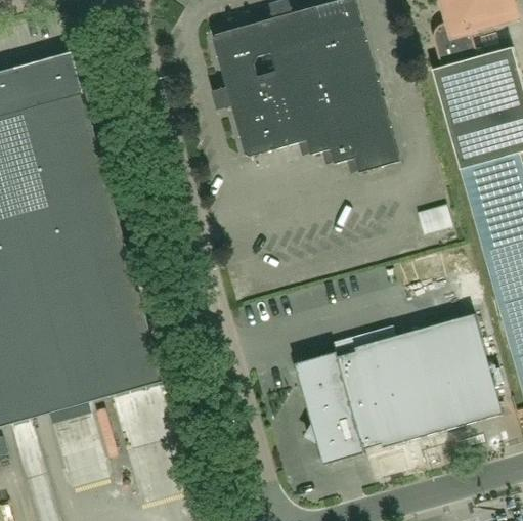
[(280,0),(269,3),(273,18),(216,34),(213,39),(226,87),(212,91),(217,110),(232,105),(246,154),(250,156),(307,140),(311,155),(331,148),(335,164),(355,158),(359,172),(400,161),(355,0),(337,0),(293,12),(290,0),(280,0)]
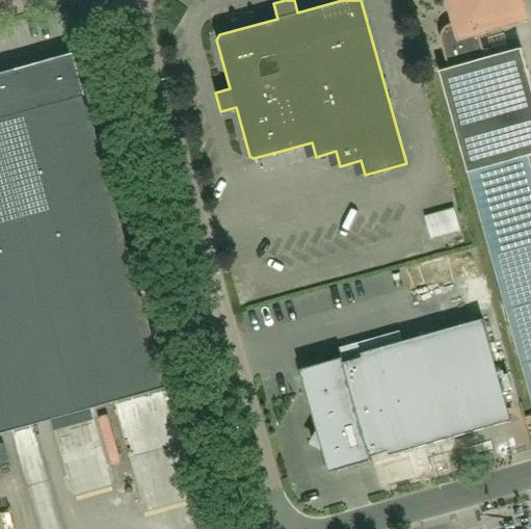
[(448,0),(454,21),(450,23),(445,25),(442,29),(440,34),(440,41),(448,68),(439,70),(468,172),(530,153),(530,84),(521,47),(492,55),(488,45),(482,47),(478,31),(526,18),(521,0),(448,0)]
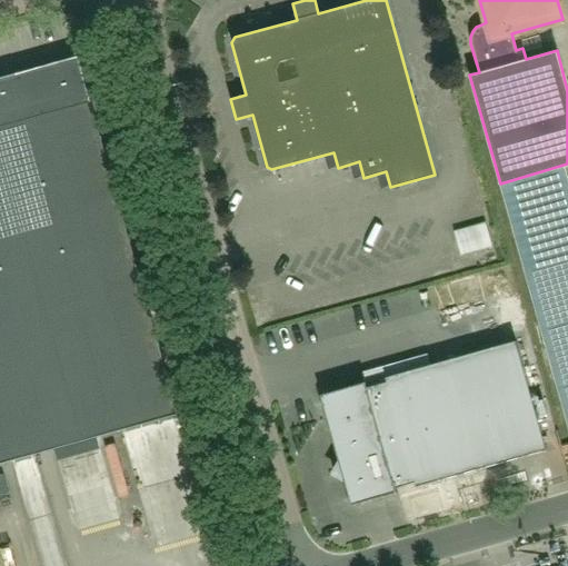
[(78,55),(0,76),(0,462),(178,411),(91,99),(78,55)]
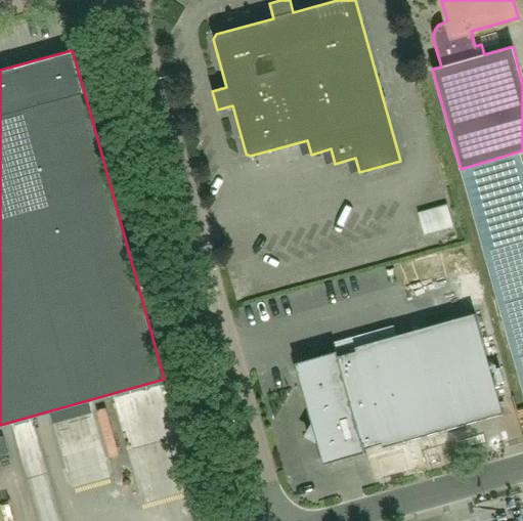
[(522,180),(518,160),(458,175),(518,409),(522,407),(522,180)]
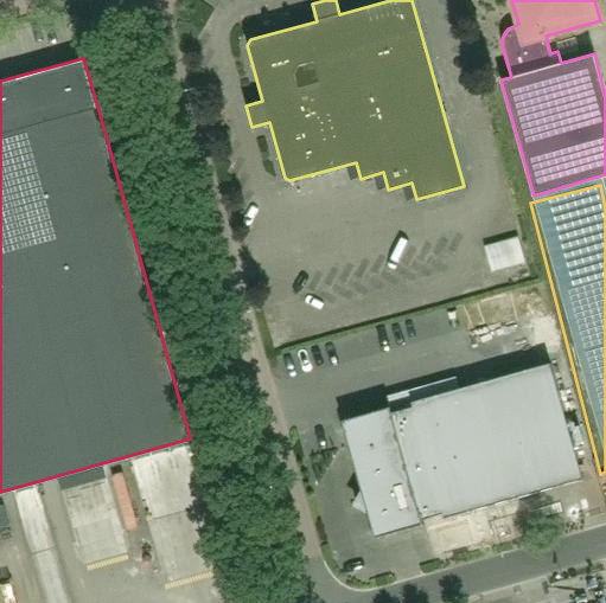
[(517,235),(483,245),(491,271),(524,261),(517,235)]
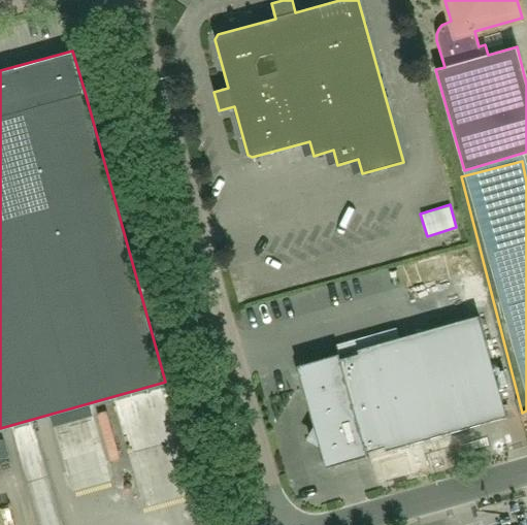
[(507,417),(479,315),(357,349),(358,353),(341,358),(339,354),(306,363),(303,361),(295,371),(298,373),(322,460),(321,464),(333,468),(334,465),(368,456),(367,452),(385,447),(386,451),(507,417)]
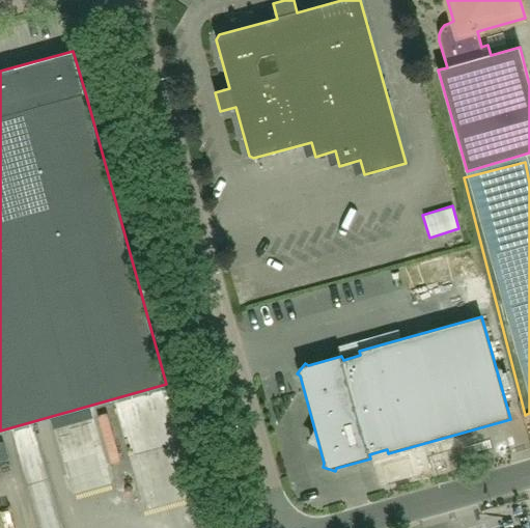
[(70,415),(74,432),(100,425),(94,408),(70,415)]
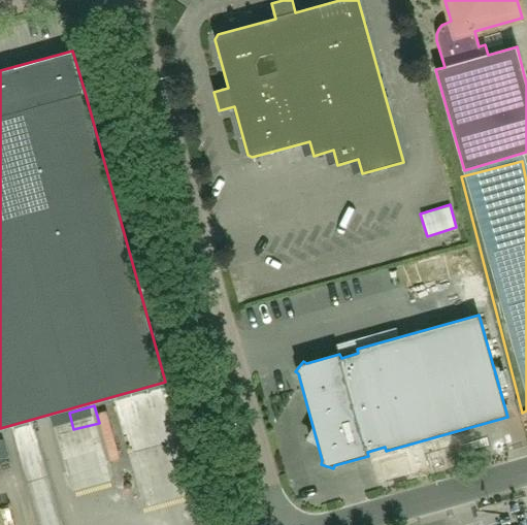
[(172,436),(152,437),(152,415),(127,416),(129,494),(173,493),(172,436)]
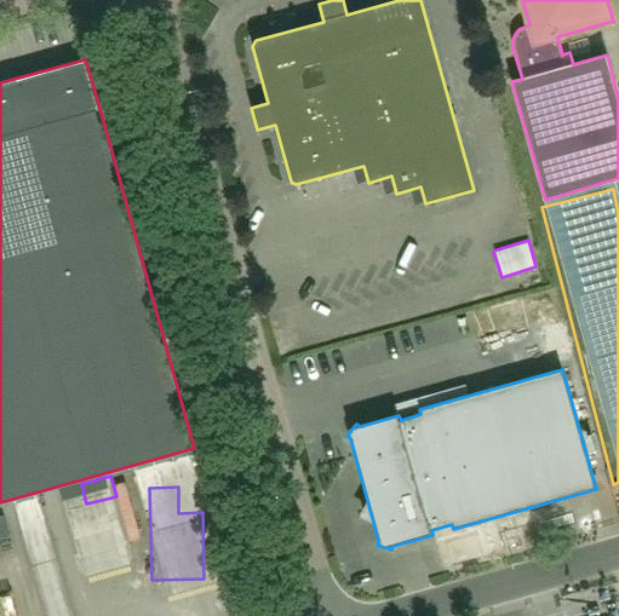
All buildings are outlined.
